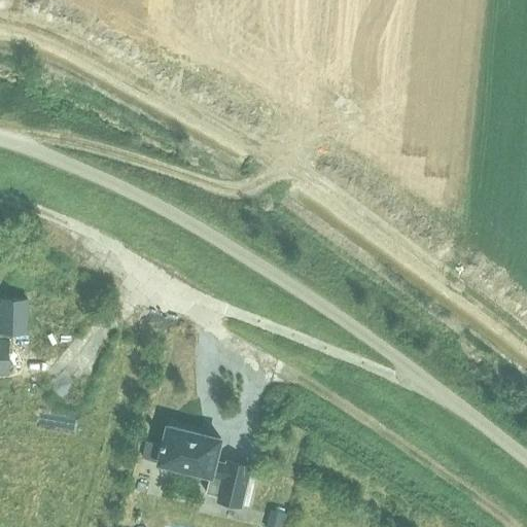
[(0,372),(8,373),(9,340),(9,331),(27,332),(28,300),(2,299),(1,330),(0,329),(0,372)]
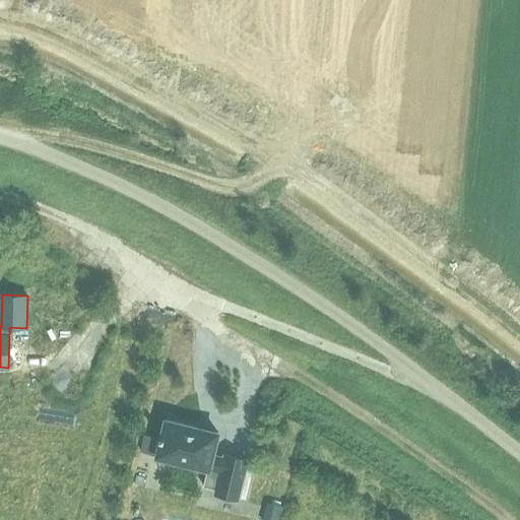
[(160,439),(161,439),(157,456),(208,468),(204,485),(217,489),(215,494),(238,499),(247,459),(225,454),(224,458),(212,455),(218,433),(215,432),(215,433),(197,429),(197,428),(167,419),(163,435),(161,435),(160,439)]
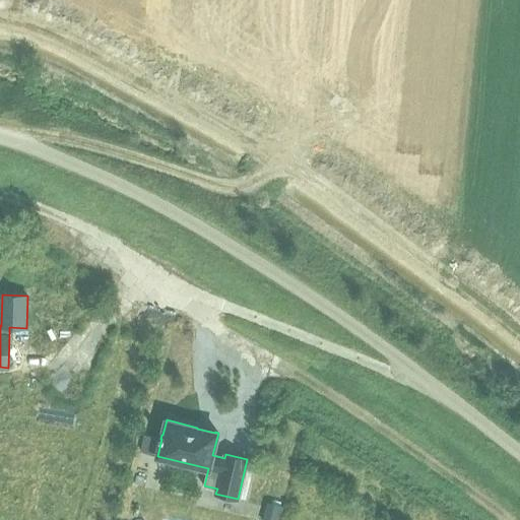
[(136,475),(134,483),(142,486),(145,478),(136,475)]
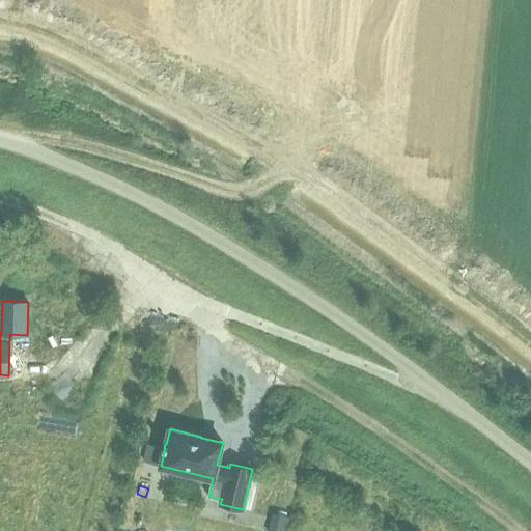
[(289,507),(289,523),(303,523),(303,507),(289,507)]
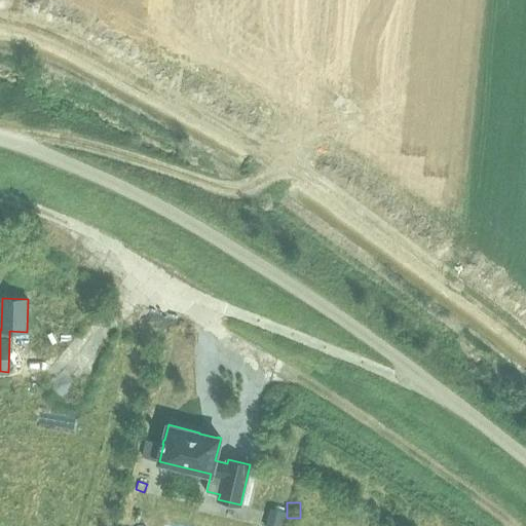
[(283,525),(286,514),(270,510),(266,525),(283,525)]
